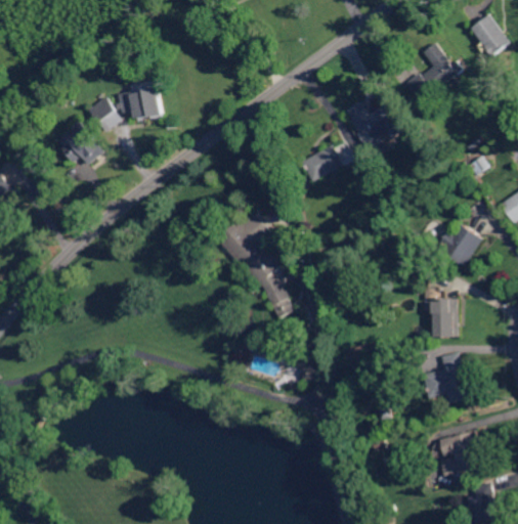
[(489,56),(482,47),(483,47),(469,29),(487,15),(508,43),(489,56)]
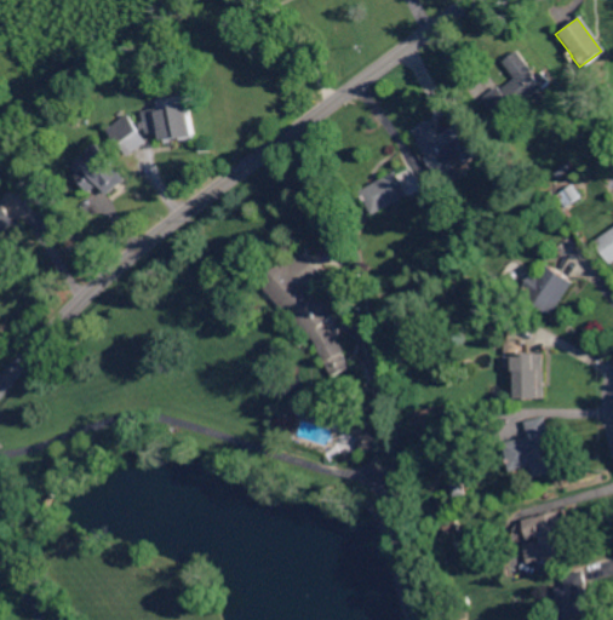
[(532,76),(537,73),(544,81),(538,86),(539,87),(493,121),(477,99),(493,87),(497,91),(511,79),(498,61),(513,50),(532,76)]
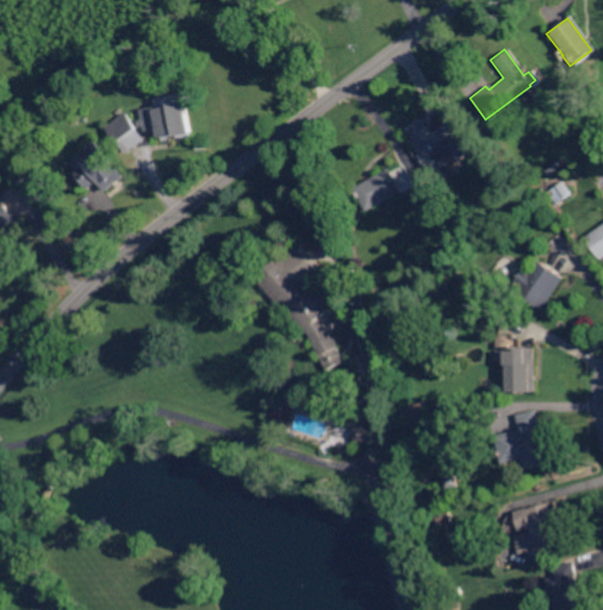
[(182,103),(185,101),(191,135),(175,138),(174,135),(159,137),(157,132),(148,134),(147,131),(142,131),(138,111),(154,107),(153,99),(180,93),(182,103)]
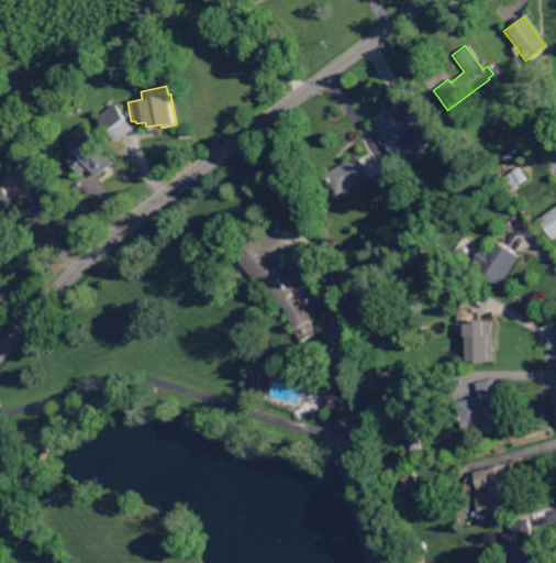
[(112,144),(95,119),(114,105),(132,129),(112,144)]
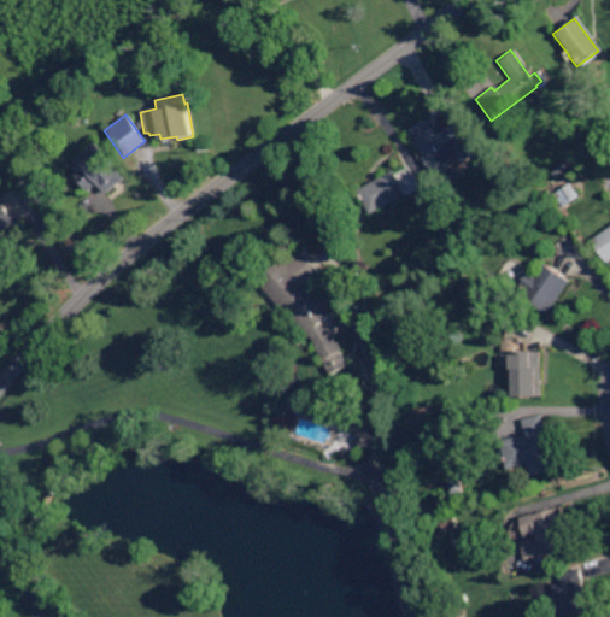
[(433,136),(449,124),(471,154),(457,164),(456,162),(433,180),(416,158),(423,153),(420,148),(418,150),(404,130),(420,118),(433,136)]
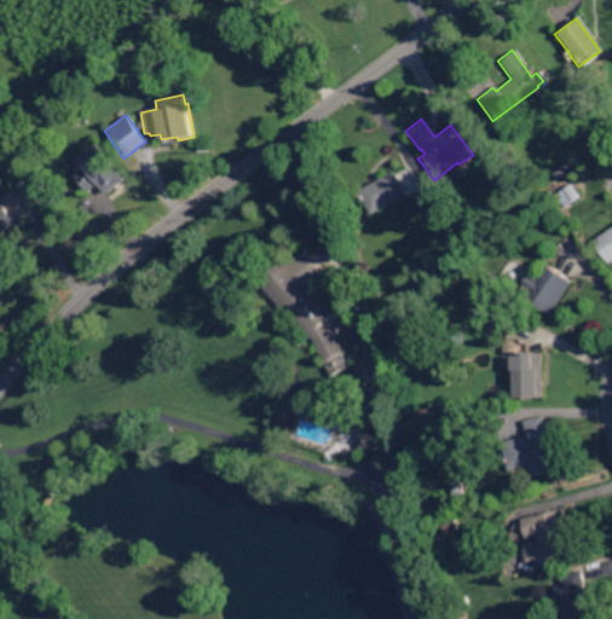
[(104,195),(96,185),(86,194),(73,177),(82,168),(76,161),(85,154),(81,150),(92,142),(123,179),(104,195)]
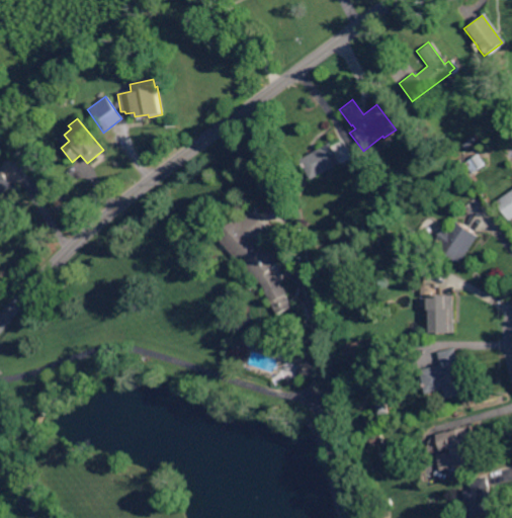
[(466,146),(462,141),(472,135),(475,140),(466,146)]
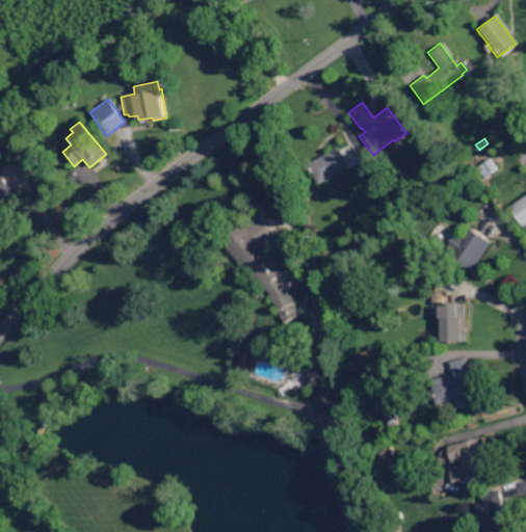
[(316,186),(306,164),(347,141),(359,162),(316,186)]
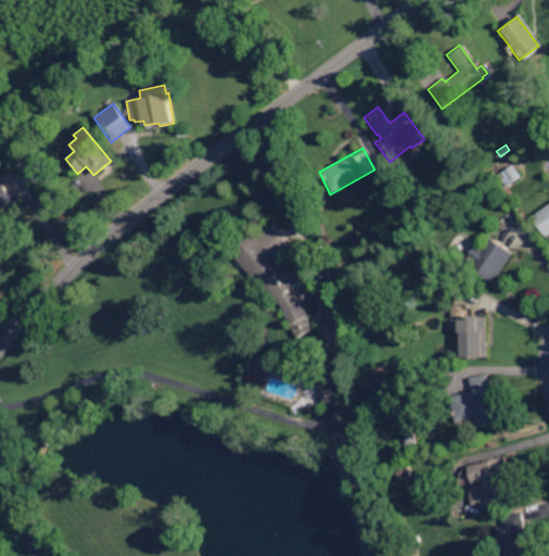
[(26,172),(22,165),(28,161),(33,167),(26,172)]
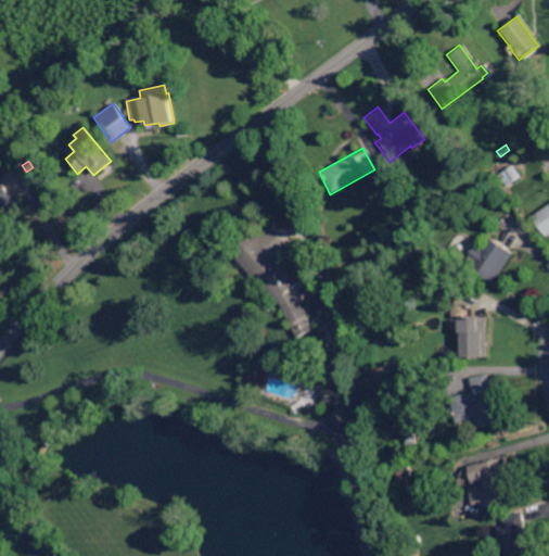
[(502,187),(495,176),(509,166),(515,177),(502,187)]
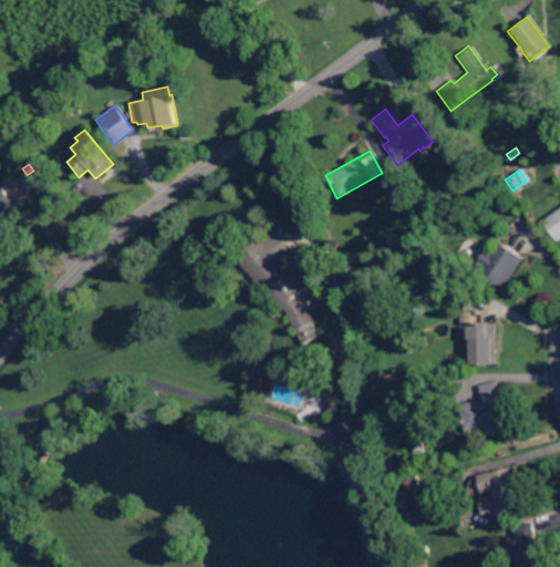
[(38,196),(31,186),(39,179),(47,189),(38,196)]
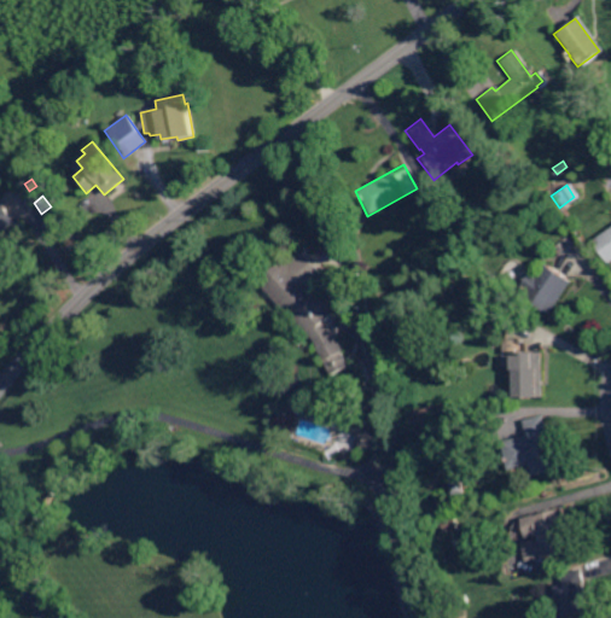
[(541,219),(529,213),(531,207),(535,208),(537,203),(546,207),(541,219)]
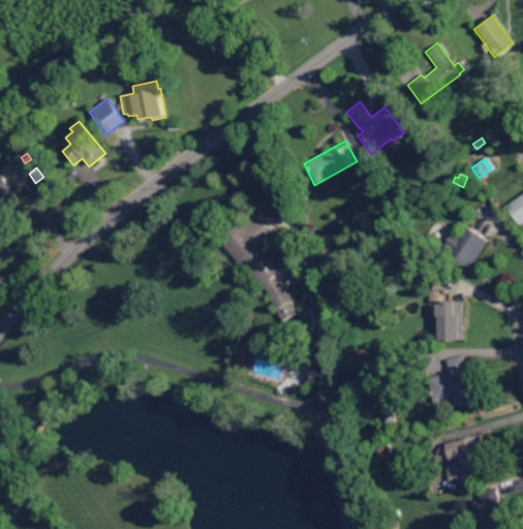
[(10,192),(0,198),(0,176),(10,192)]
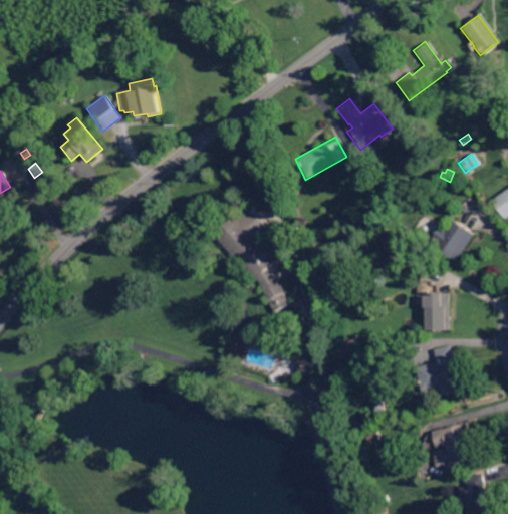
[(393,197),(388,190),(396,185),(400,192),(393,197)]
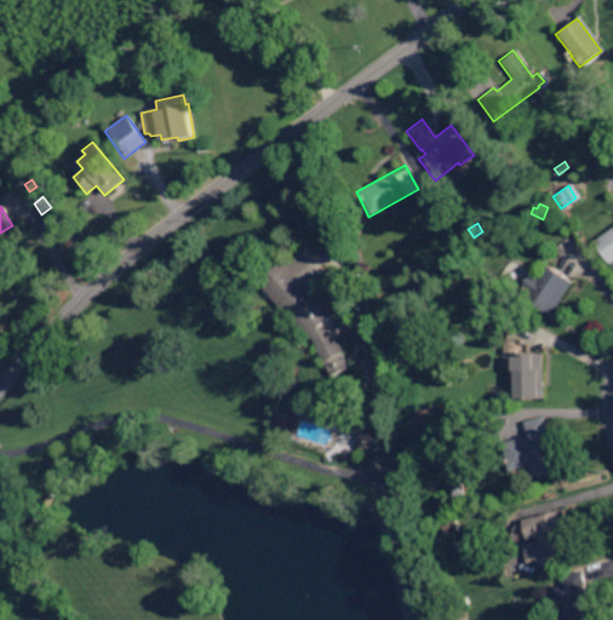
[(612,260),(606,265),(591,242),(612,228),(612,260)]
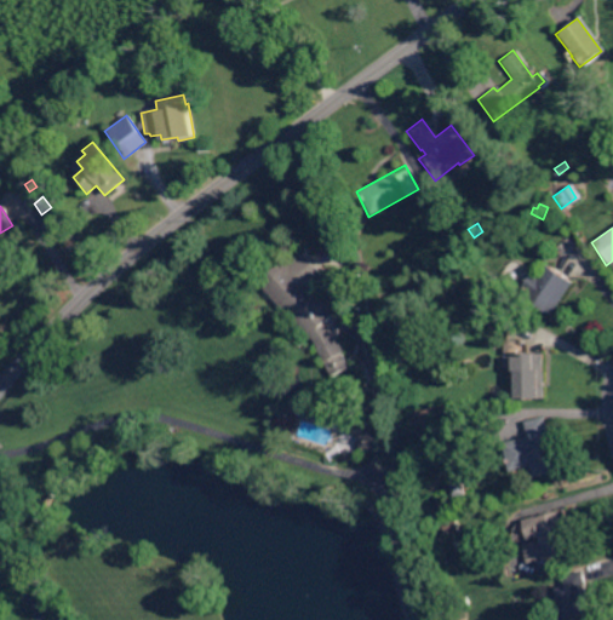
[(319,269),(321,271),(318,275),(308,283),(333,313),(326,321),(336,337),(337,339),(349,366),(331,375),(316,345),(314,339),(309,334),(281,305),(286,300),(290,296),(279,283),(268,271),(284,257),(291,265),(292,264),(288,260),(293,257),(291,253),(298,247),(308,257),(319,269)]
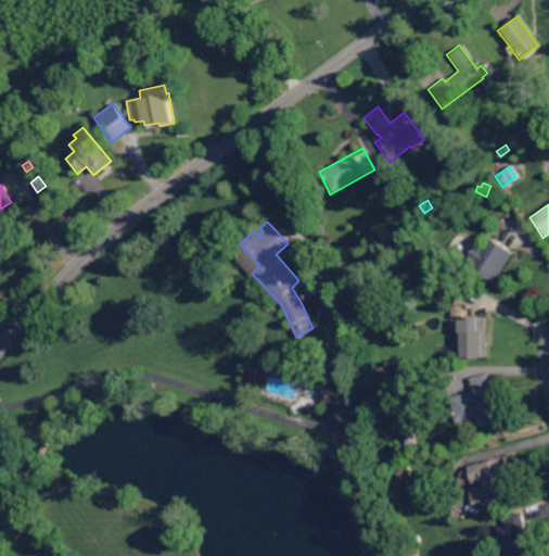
[(510,254),(489,285),(465,267),(469,262),(464,258),(473,245),(479,250),(487,238),(510,254)]
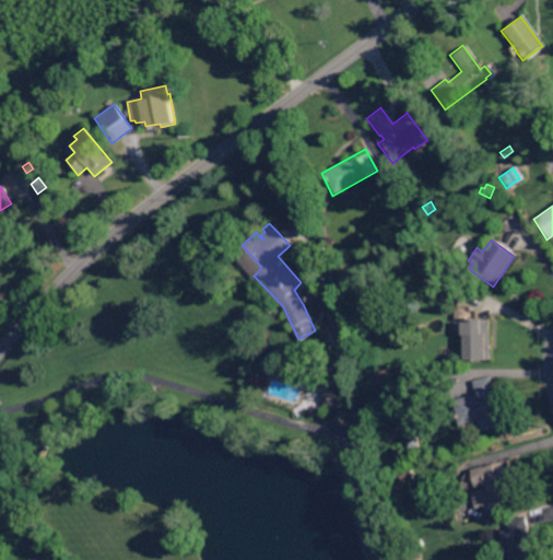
[(350,314),(348,305),(357,303),(360,312),(350,314)]
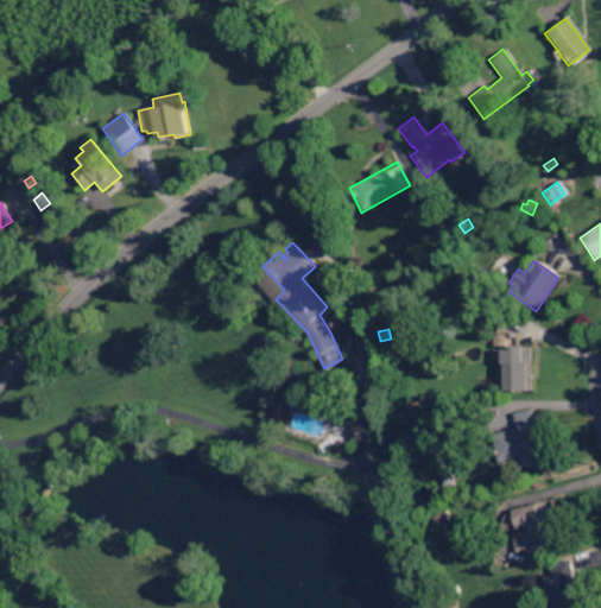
[(530,392),(503,392),(503,365),(499,365),(499,362),(491,362),(491,350),(499,350),(499,347),(491,347),(491,335),(504,335),(504,347),(530,347),(530,392)]
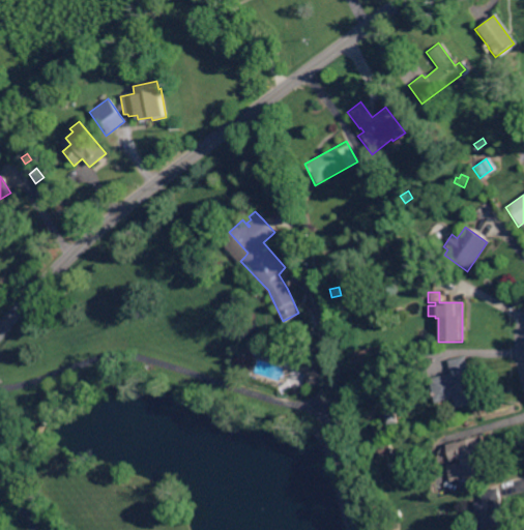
[(474,403),(470,404),(463,406),(453,408),(450,398),(433,402),(428,377),(448,372),(445,359),(446,359),(448,358),(464,355),(464,357),(467,367),(470,385),(474,403)]
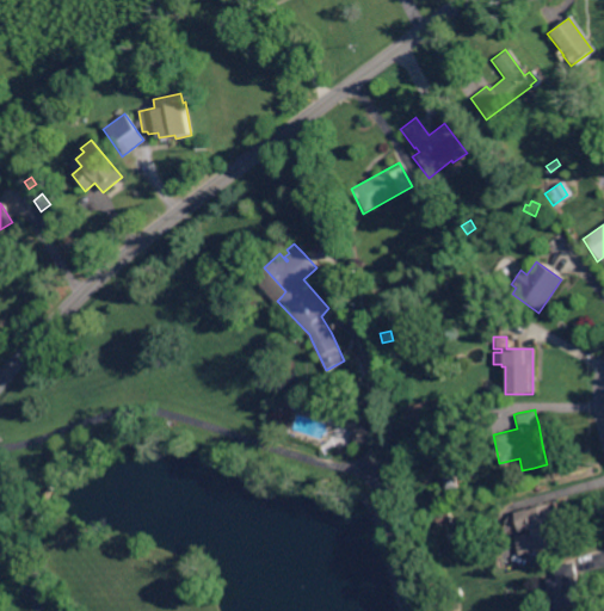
[(363,444),(353,443),(351,437),(352,429),(359,424),(367,426),(370,434),(369,439),(363,444)]
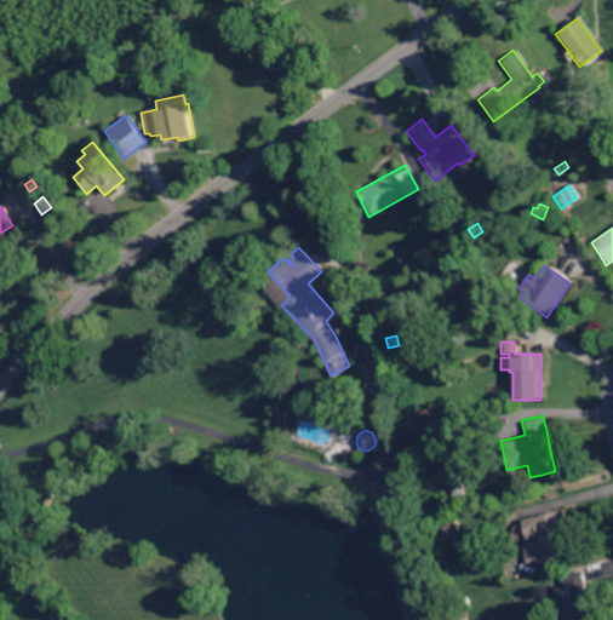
[(452,497),(450,483),(463,481),(465,494),(452,497)]
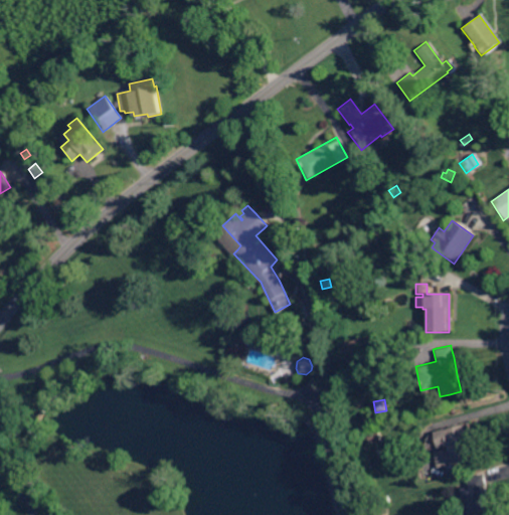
[(437,468),(433,451),(438,449),(433,431),(465,421),(468,420),(472,437),(472,438),(469,439),(469,440),(474,458),(437,468)]
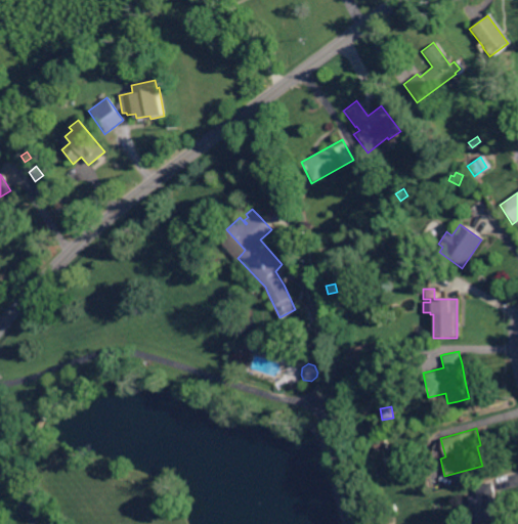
[(372,451),(370,443),(382,440),(384,447),(372,451)]
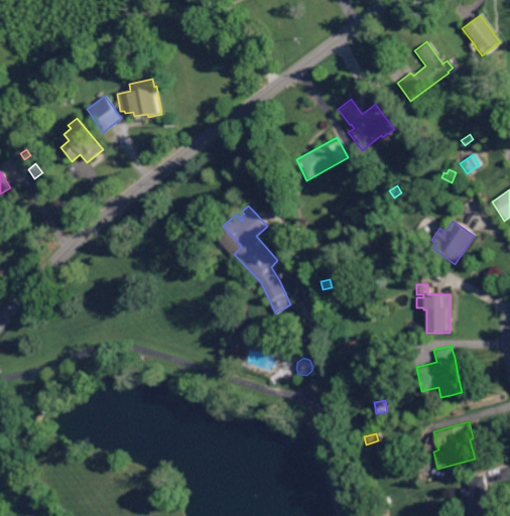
[(471,514),(469,508),(465,493),(465,492),(464,489),(469,488),(467,478),(480,475),(483,474),(486,484),(488,493),(488,494),(489,495),(489,496),(489,497),(489,498),(487,499),(489,507),(490,509),(473,513),(471,514)]
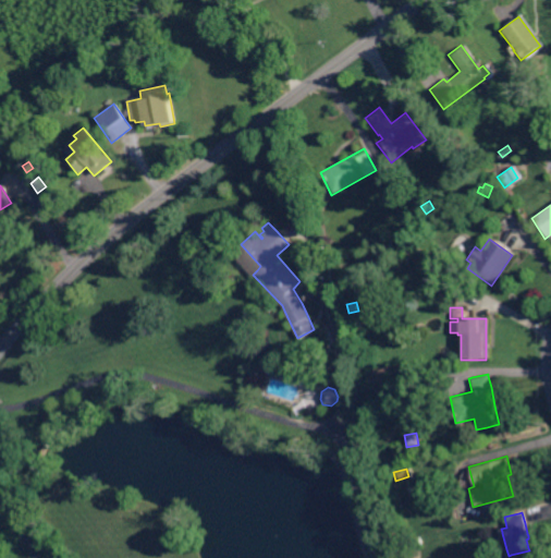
[(409,548),(407,541),(416,538),(418,546),(409,548)]
